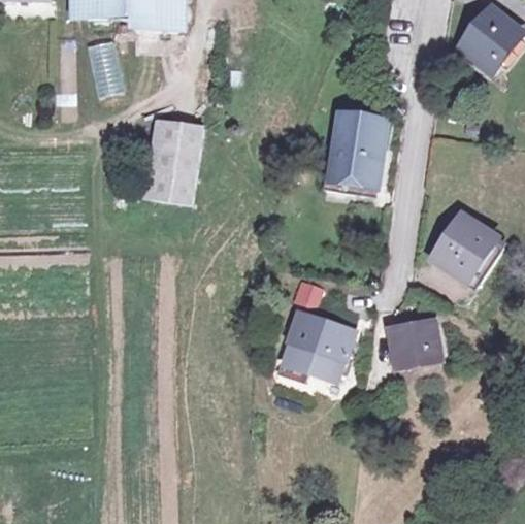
[(84,0),(84,21),(110,22),(124,22),(132,22),(132,35),(175,34),(174,0),(84,0)]
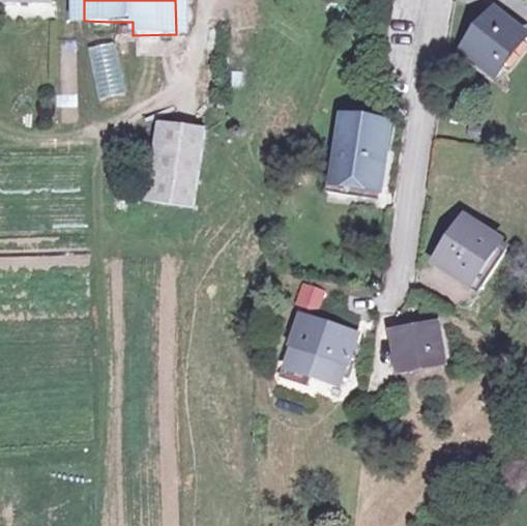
[(524,35),(491,10),(464,51),(496,75),(524,35)]
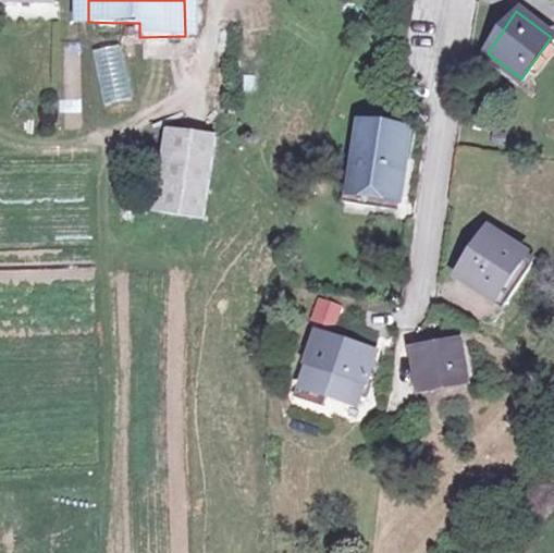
[(131,34),(131,23),(117,23),(117,35),(131,34)]
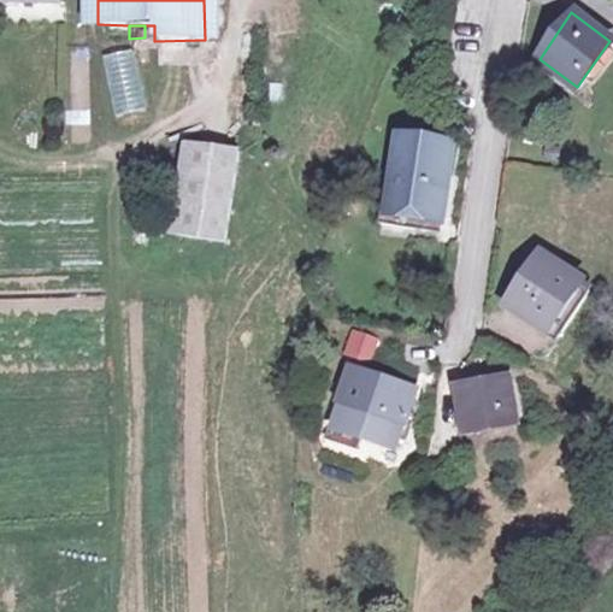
[(107,111),(140,106),(130,45),(98,49),(107,111)]
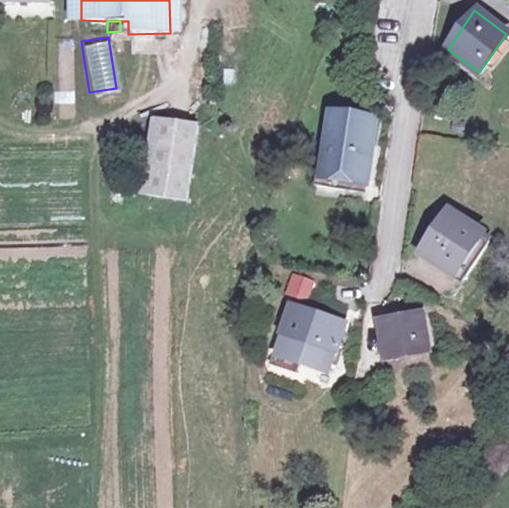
[(367,122),(322,116),(315,177),(359,183),(367,122)]
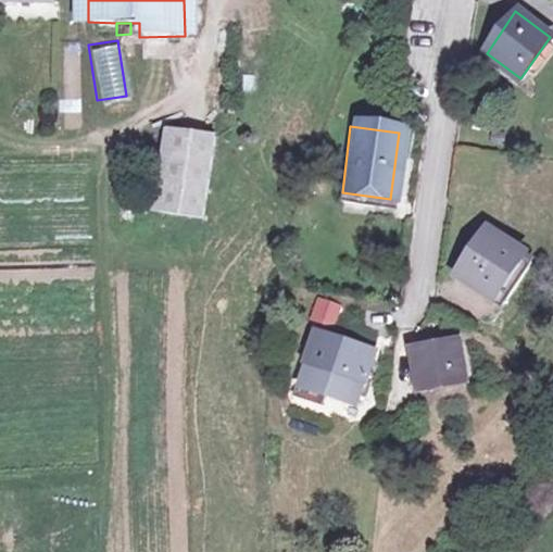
[(210,139),(164,134),(155,212),(200,220),(210,139)]
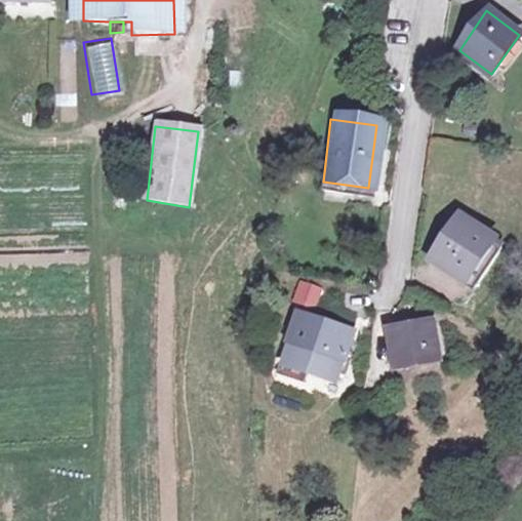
[(482,236),(457,218),(431,253),(456,272),(482,236)]
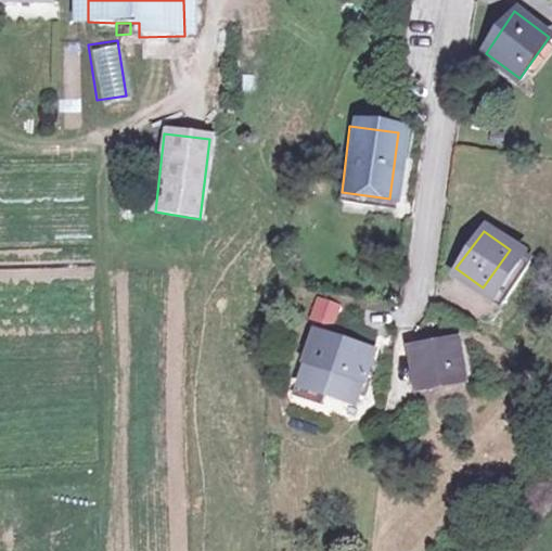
[(332,294),(318,290),(311,310),(325,315),(332,294)]
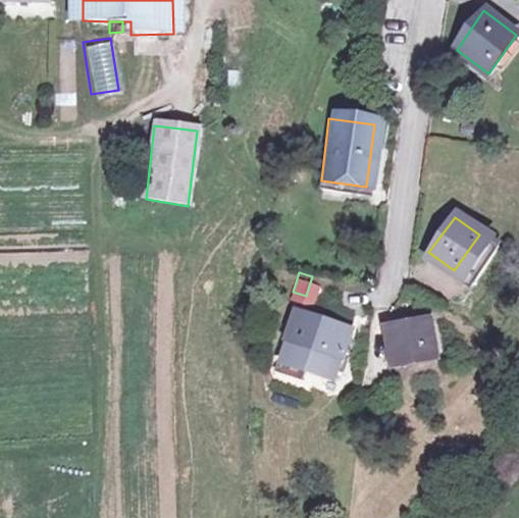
[(347,321),(295,306),(281,351),(305,358),(332,366),(347,321)]
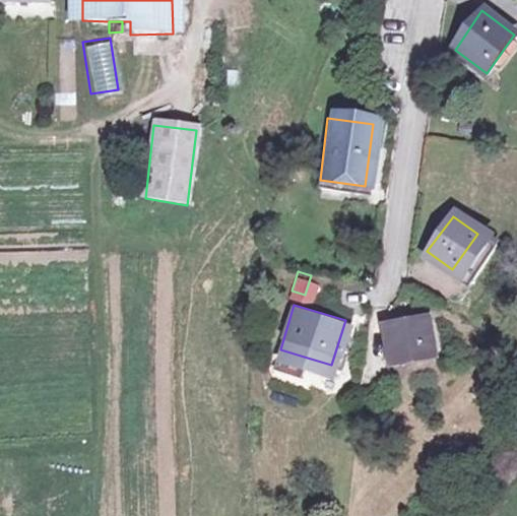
[(427,321),(391,324),(393,350),(429,348),(427,321)]
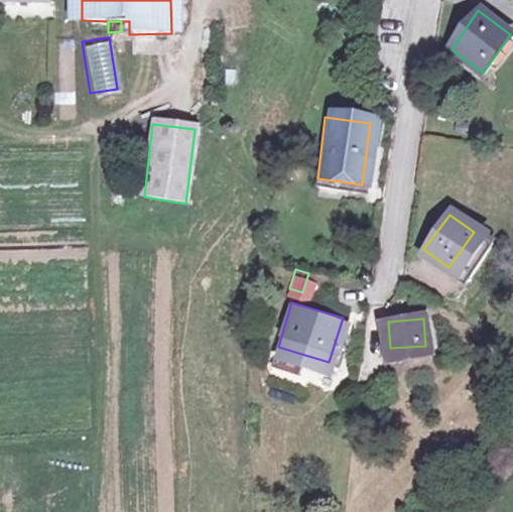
[(297,367),(301,354),(278,347),(274,360),(297,367)]
